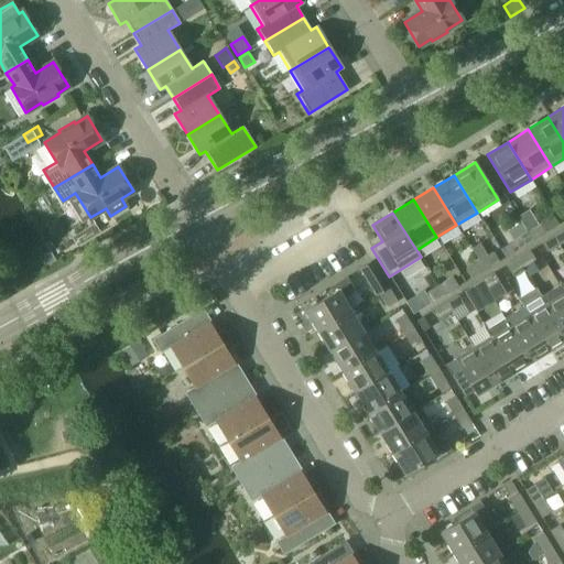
[(552,216),(540,223),(545,232),(557,225),(552,216)]
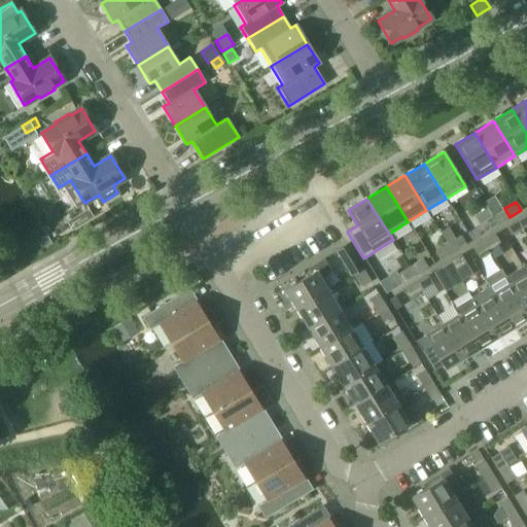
[(504,208),(491,216),(497,225),(510,217),(504,208)]
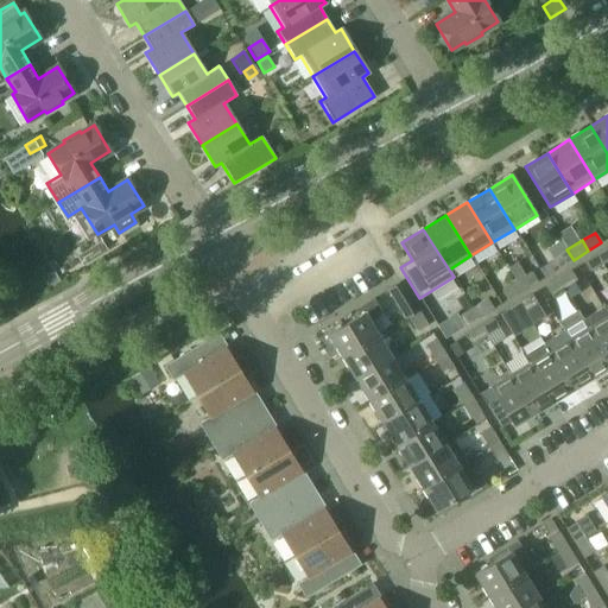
[(562,241),(548,251),(552,259),(567,249),(562,241)]
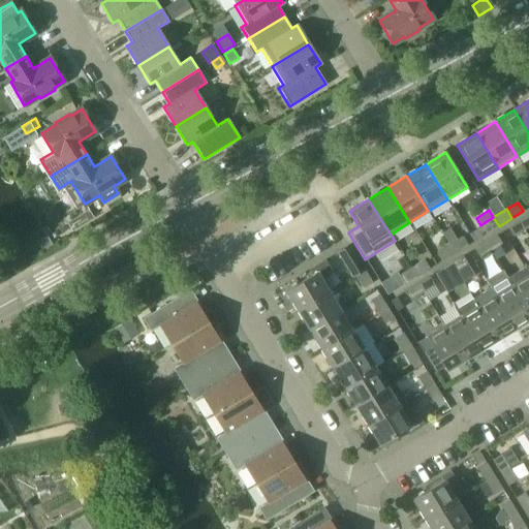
[(528,214),(519,221),(524,229),(528,226),(528,214)]
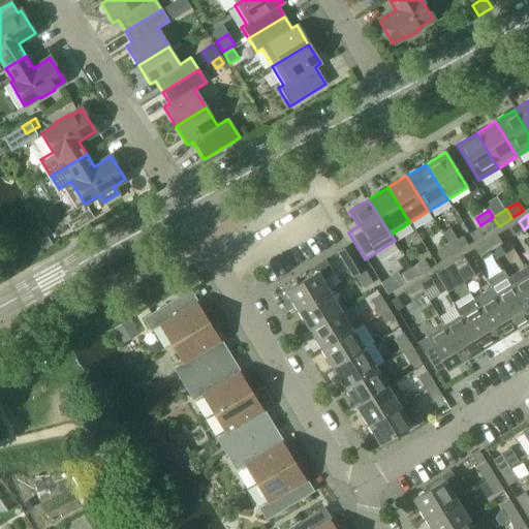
[(493,217),(480,225),(486,235),(499,226),(493,217)]
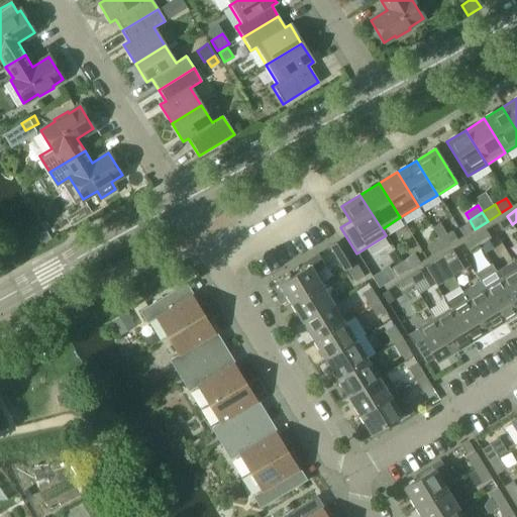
[(512,224),(507,216),(496,223),(501,231),(512,224)]
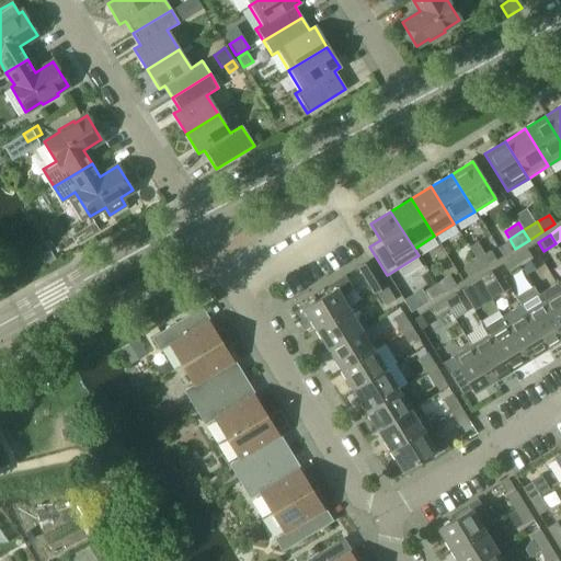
[(468,247),(476,260),(476,259),(482,268),(495,260),(490,251),(484,254),(477,242),(468,247)]
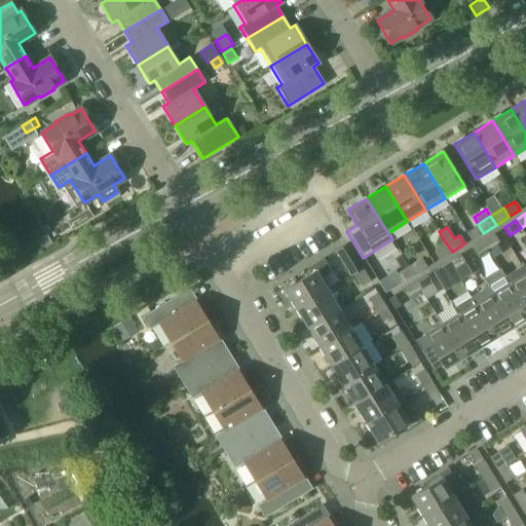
[(482,240),(487,250),(492,258),(501,253),(495,243),(498,242),(493,234),(482,240)]
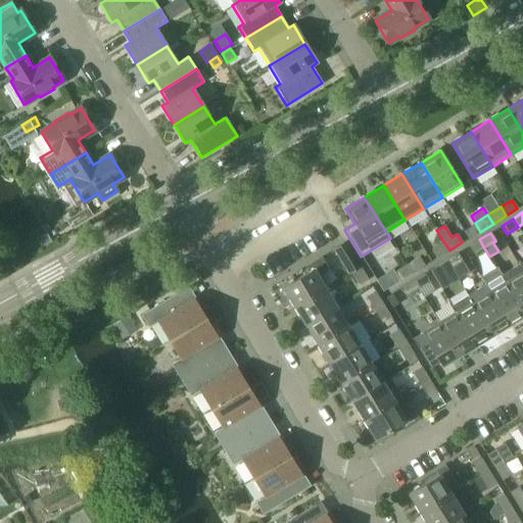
[(52,245),(48,237),(39,242),(43,249),(52,245)]
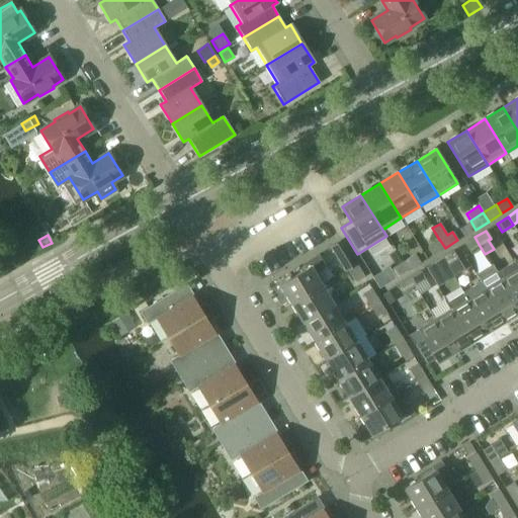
[(469,252),(480,246),(475,237),(464,244),(469,252)]
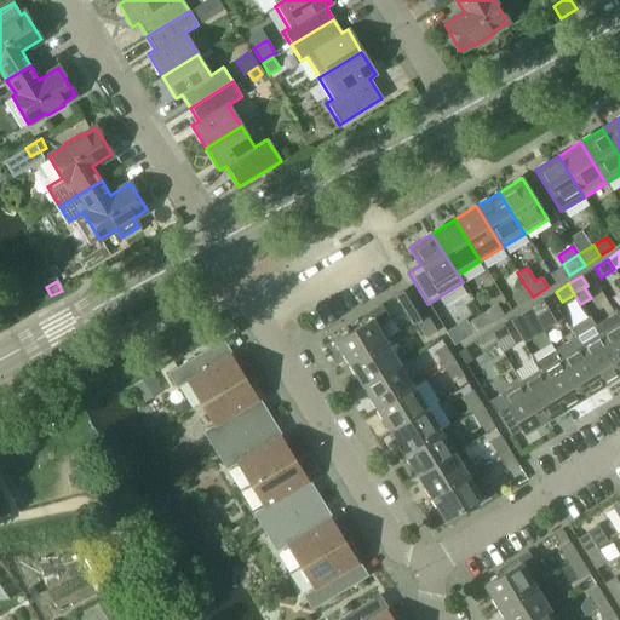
[(526,286),(526,287),(511,296),(517,306),(533,297),(526,286)]
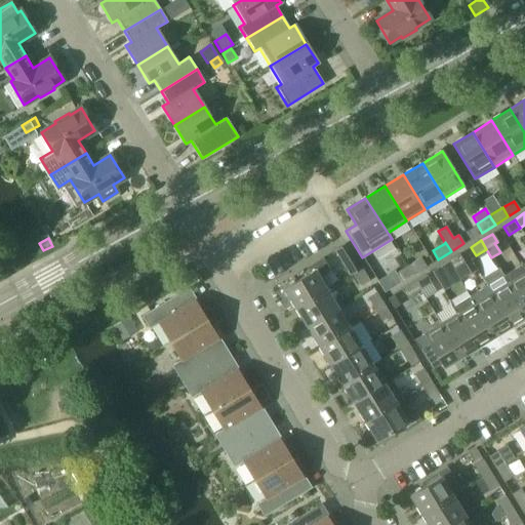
[(335,250),(350,275),(352,274),(361,268),(346,243),(335,250)]
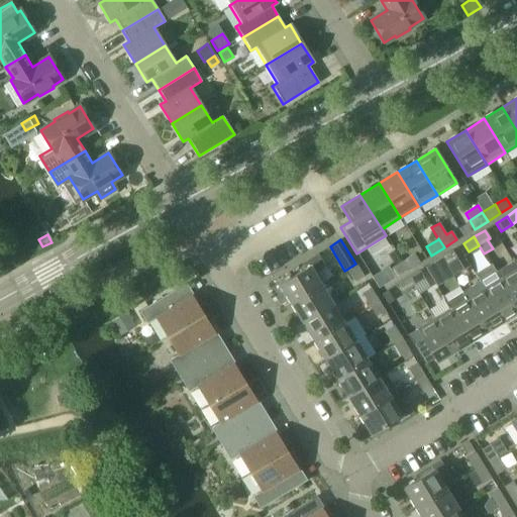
[(451,250),(441,256),(446,265),(453,261),(456,259),(451,250)]
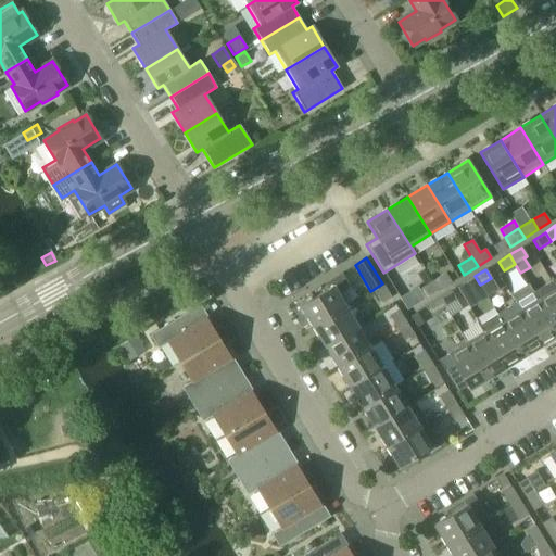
[(300,306),(313,327),(345,306),(336,292),(349,285),(341,273),(324,283),(328,289),(300,306)]
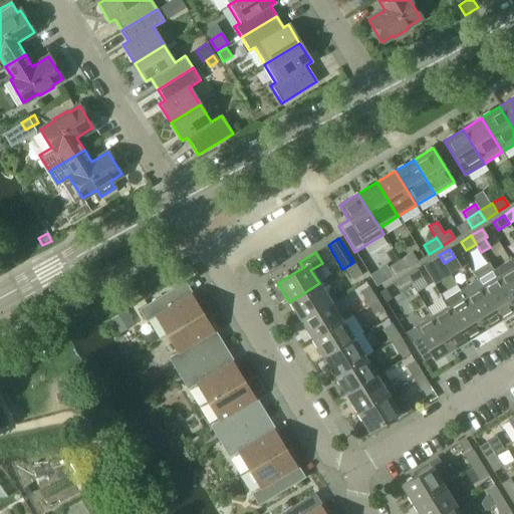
[(412,252),(400,260),(405,269),(417,261),(412,252)]
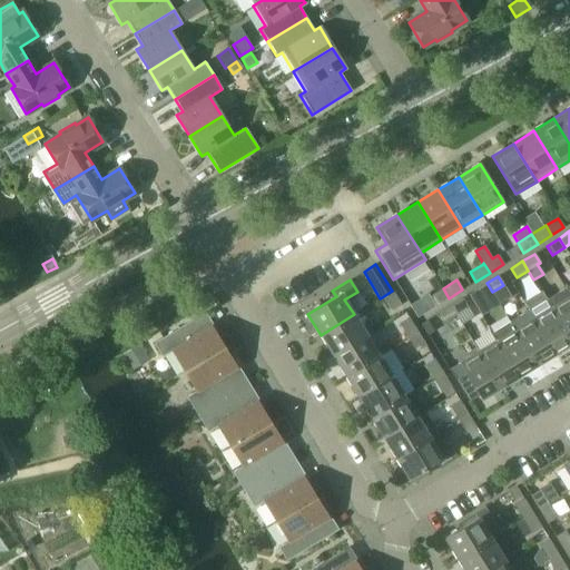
[(487,283),(468,295),(481,316),(500,305),(498,301),(492,292),(487,283)]
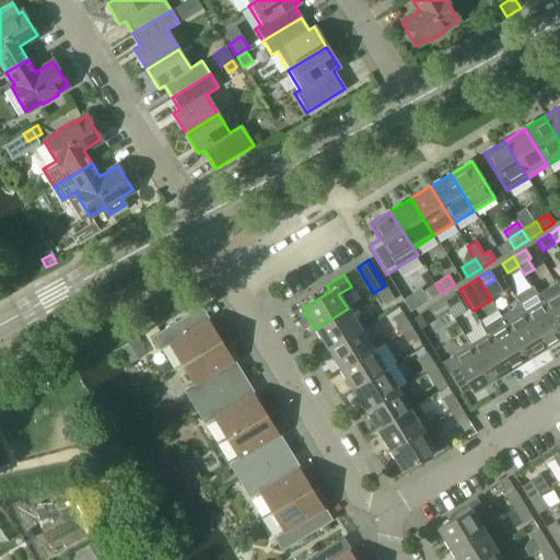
[(491,282),(483,287),(489,295),(497,291),(491,282)]
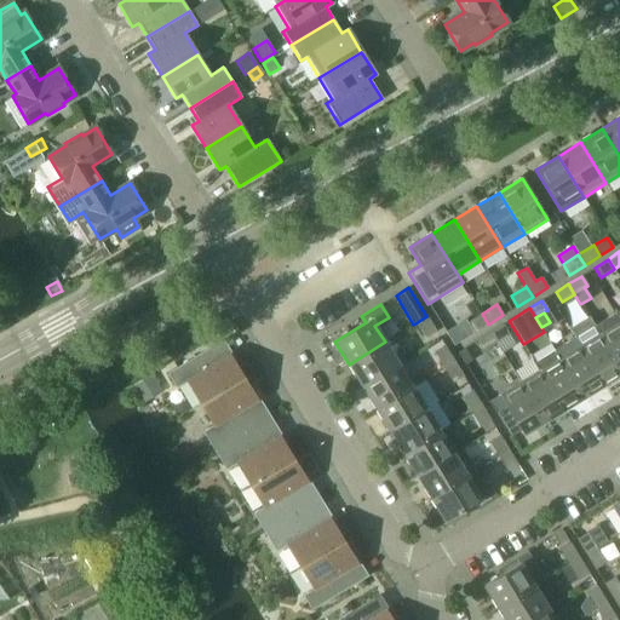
[(488,325),(482,314),(466,322),(474,333),(488,325)]
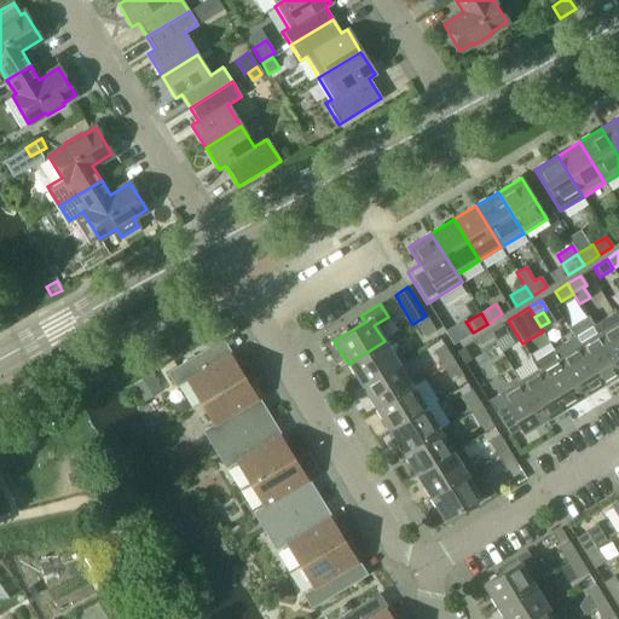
[(618,322),(613,313),(594,325),(618,366),(618,322)]
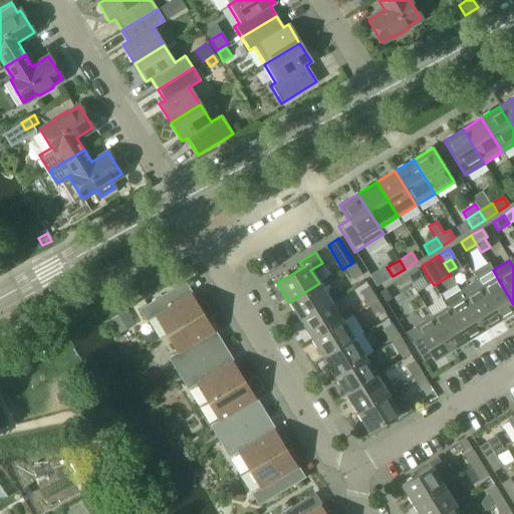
[(352,280),(361,275),(353,262),(344,268),(352,280)]
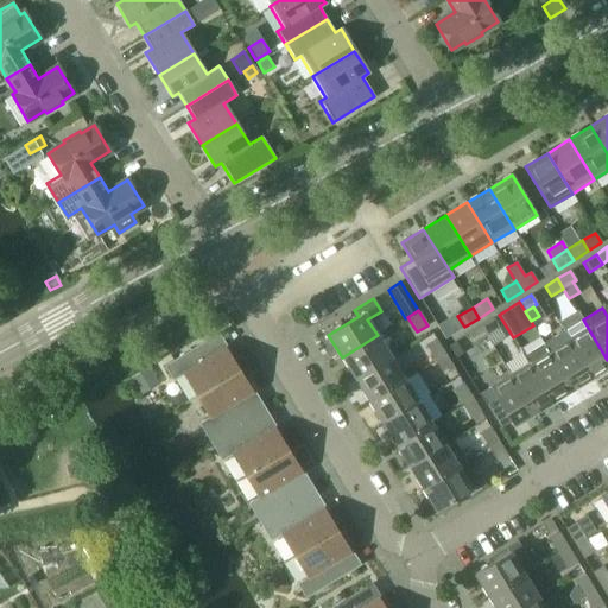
[(577,310),(558,322),(564,331),(591,378),(607,367),(607,360),(583,320),(577,310)]
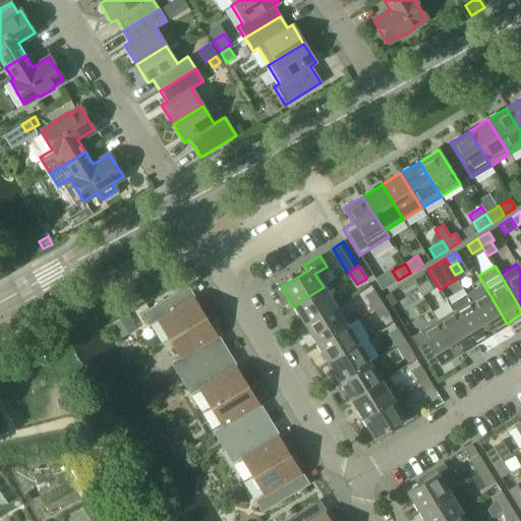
[(390,268),(373,277),(382,290),(398,280),(392,271),(390,268)]
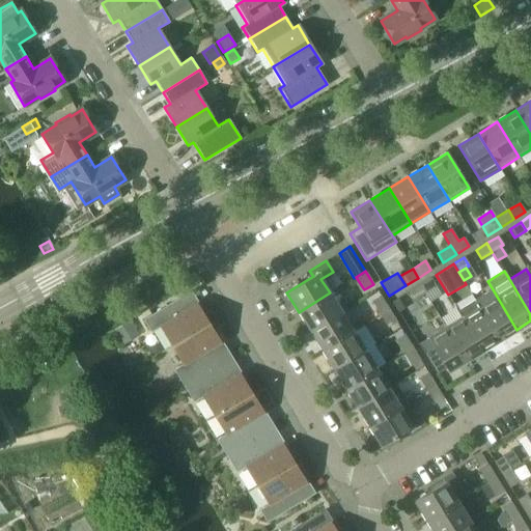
[(430,278),(419,284),(424,294),(436,286),(430,278)]
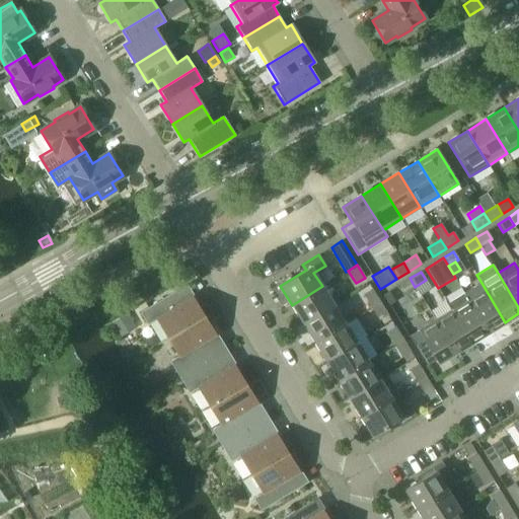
[(415,287),(410,278),(398,285),(403,293),(415,287)]
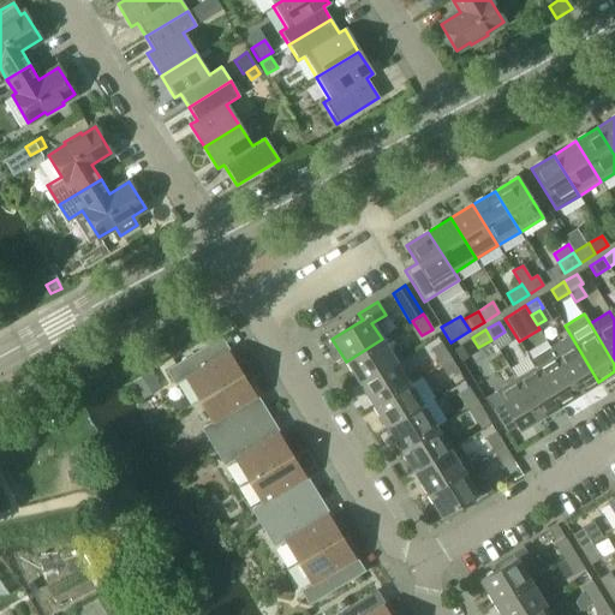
[(571,335),(550,347),(579,394),(598,382),(571,335)]
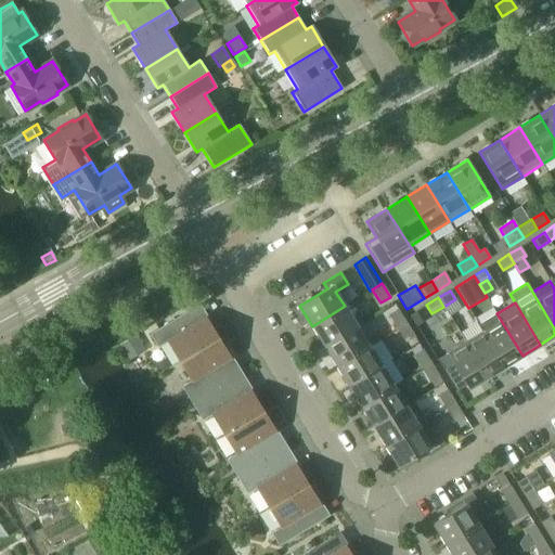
[(312,326),(324,346),(357,326),(345,306),(312,326)]
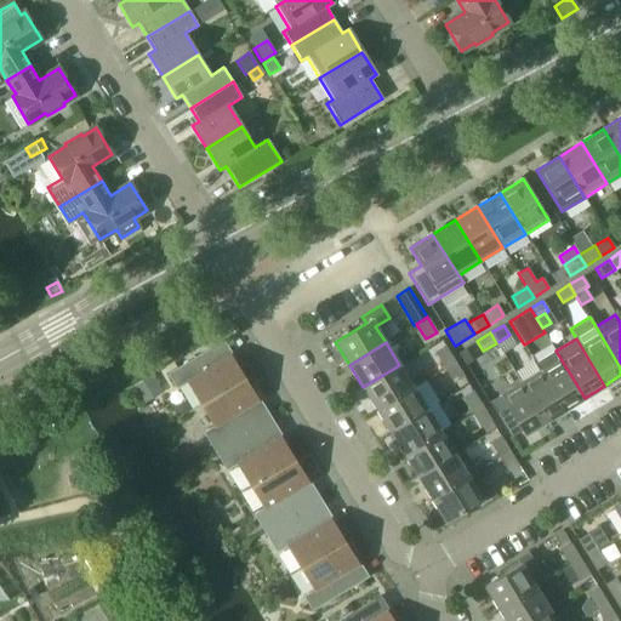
[(187,382),(200,404),(243,377),(229,355),(226,358),(217,343),(166,374),(176,388),(187,382)]
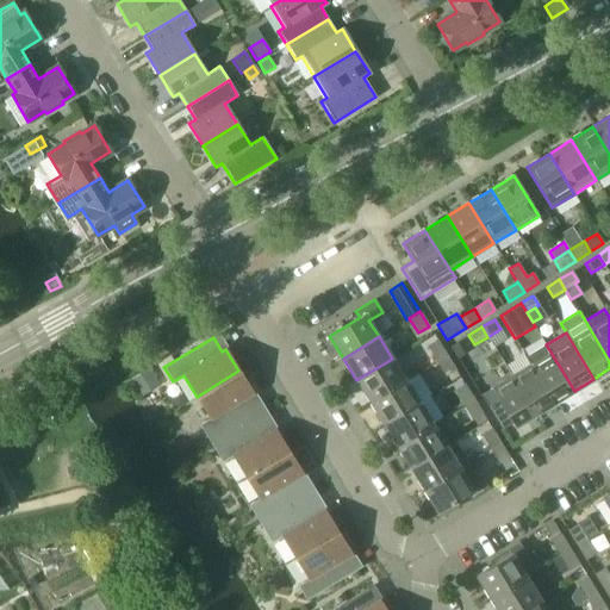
[(427,347),(436,361),(447,355),(437,340),(427,347)]
